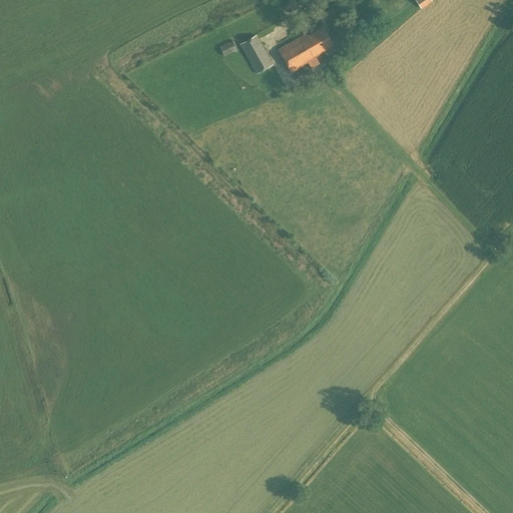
[(415,0),(421,9),(433,2),(431,0),(415,0)]
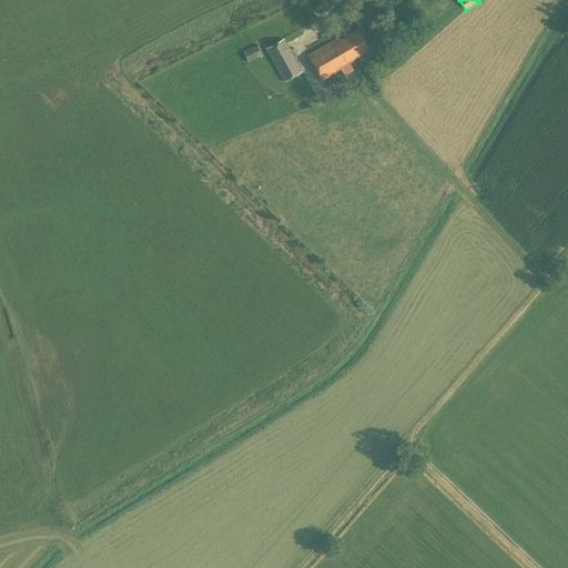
[(357,31),(342,40),(340,37),(307,56),(322,81),(341,70),(344,77),(354,71),(351,66),(355,61),(354,59),(369,50),(357,31)]
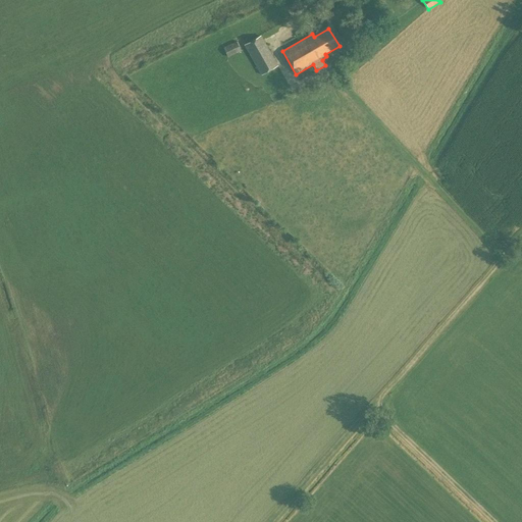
[(278,65),(263,40),(260,36),(244,45),(261,75),(278,65)]
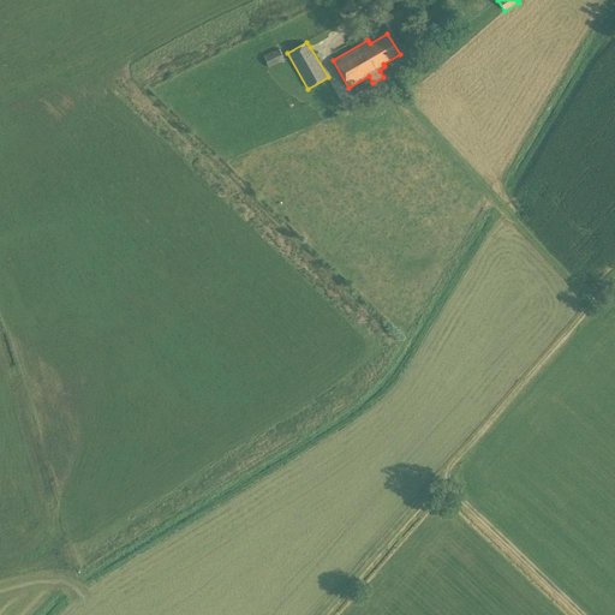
[(281,48),(264,55),(269,66),(286,59),(281,48)]
